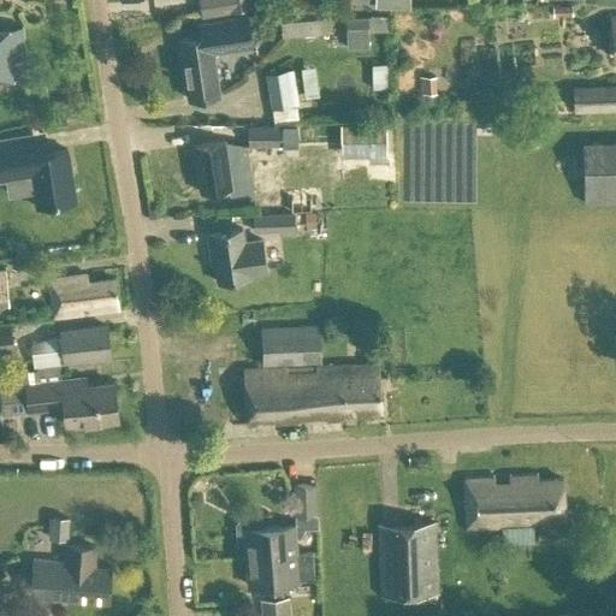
[(199,0),(202,16),(229,12),(250,9),(248,0),(199,0)]
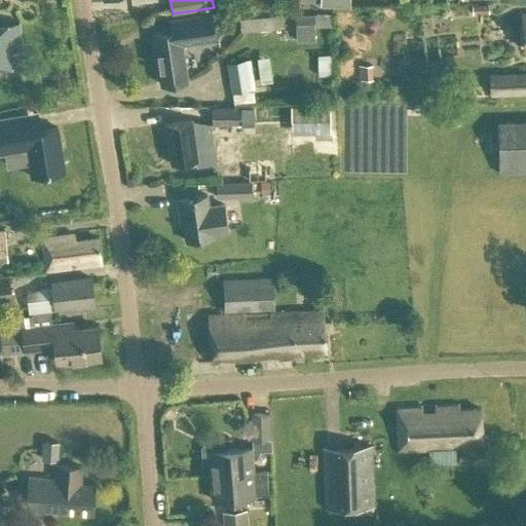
[(488,4),(470,6),(471,16),(489,15),(488,4)]
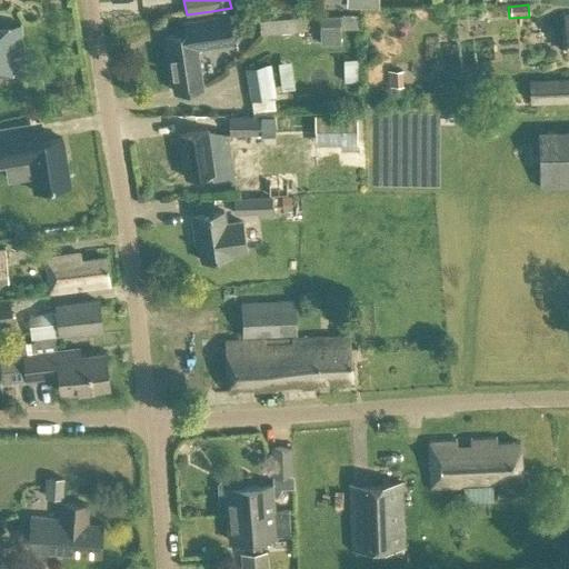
[(168,49),(173,90),(205,86),(198,45),(233,39),(230,13),(183,20),(185,31),(163,33),(166,49),(168,49)]
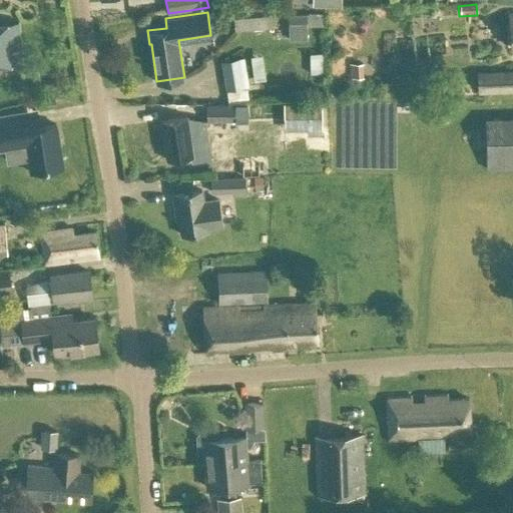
[(234,14),(235,29),(248,29),(247,13),(234,14)]
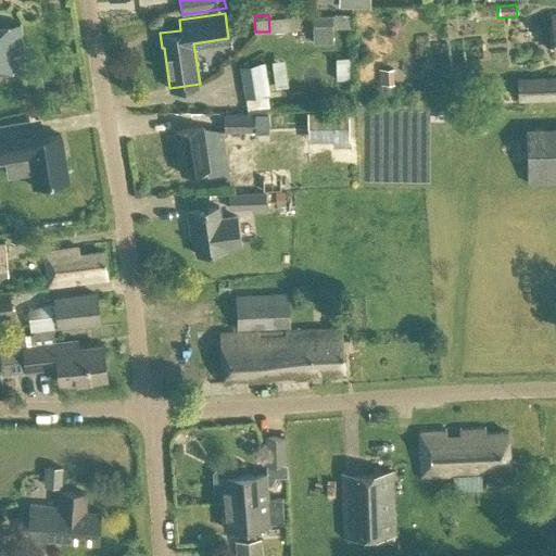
[(332,15),(327,14),(313,15),(314,41),(332,41),(332,15)]
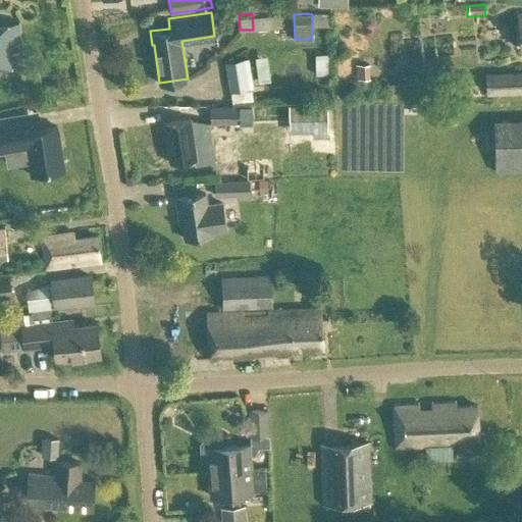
[(19,21),(0,22),(0,65),(23,64),(19,21)]
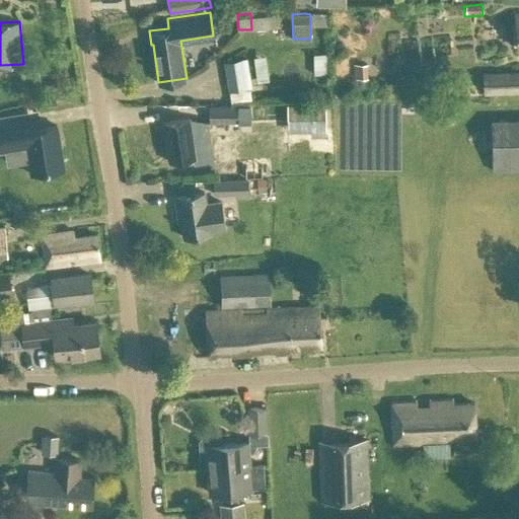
[(261,53),(264,76),(275,74),(271,51),(261,53)]
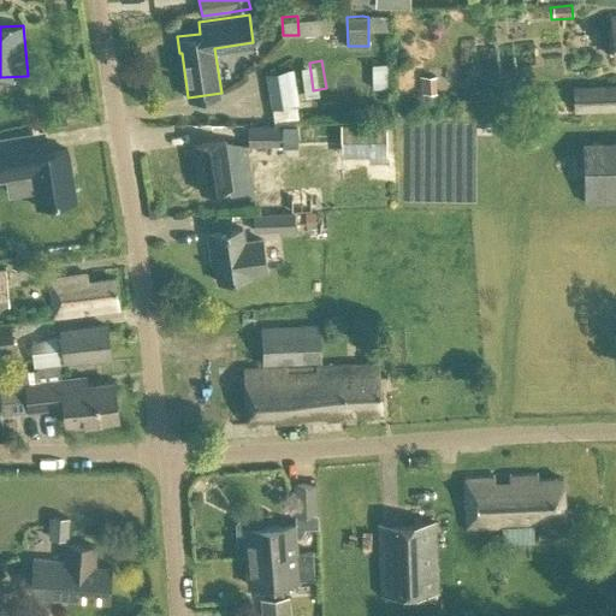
[(266,73),(274,123),(298,119),(296,106),(298,105),(296,93),(302,92),(298,69),(266,73)]
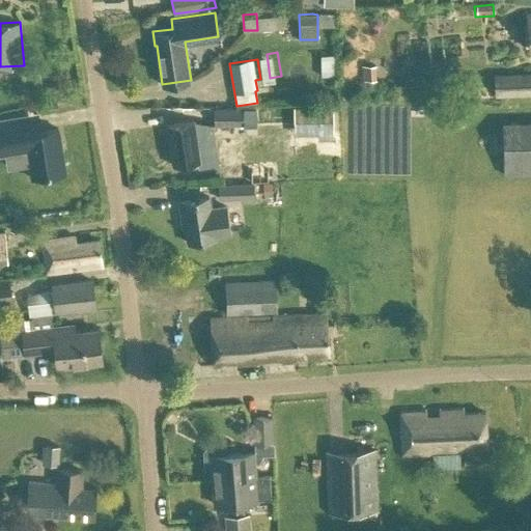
[(375,66),(362,66),(362,82),(375,81),(375,66)]
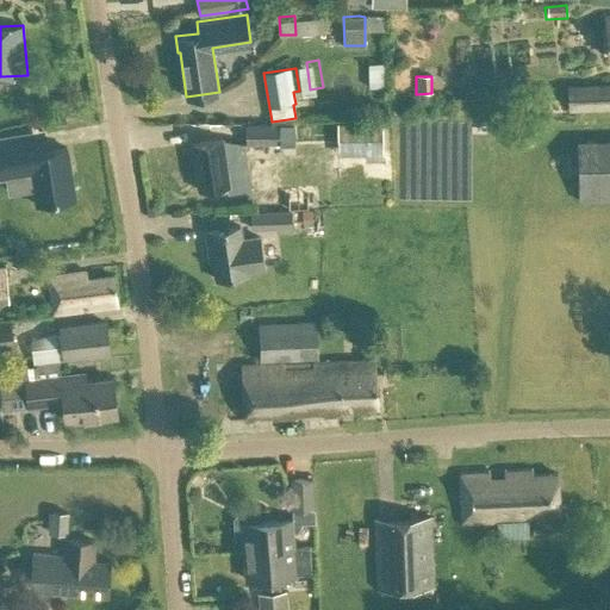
[(609,82),(567,85),(568,112),(609,110),(609,82)]
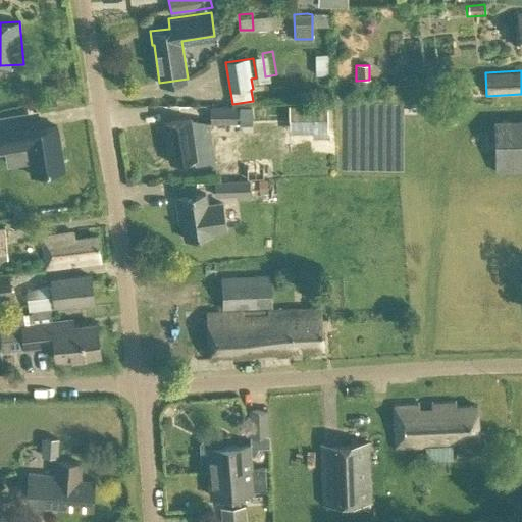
[(316,105),(289,106),(289,132),(327,131),(326,105),(316,105)]
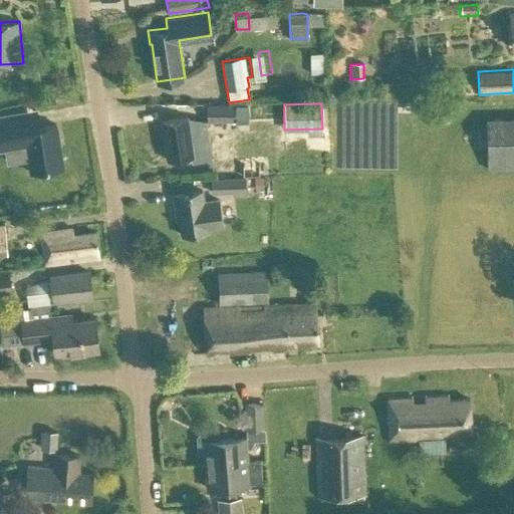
[(235,105),(207,105),(207,121),(235,121),(235,105)]
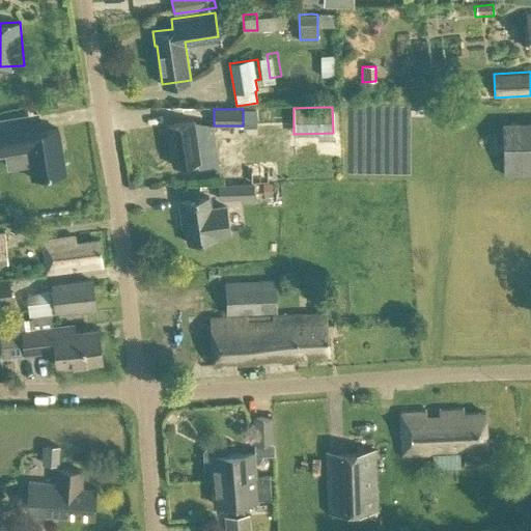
[(31,117),(0,121),(0,144),(4,144),(8,166),(29,163),(31,177),(66,171),(59,128),(34,132),(31,117)]
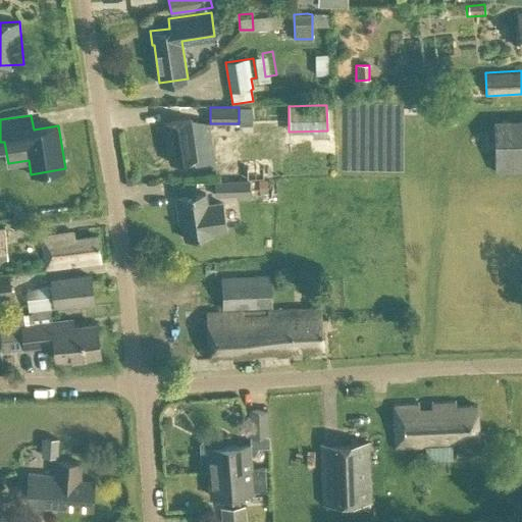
[(171,163),(198,158),(191,117),(164,122),(171,163)]
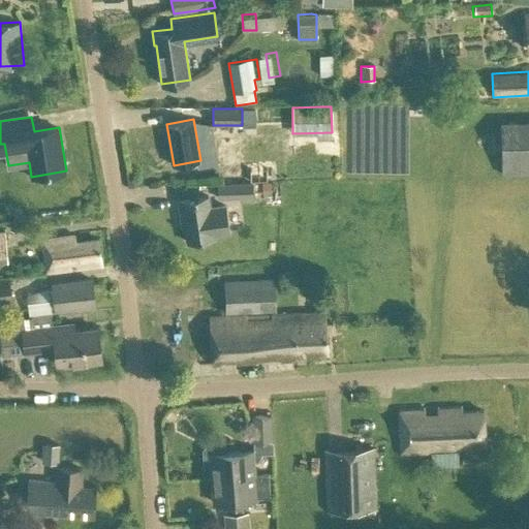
[(528,122),(501,122),(502,175),(528,174),(528,122)]
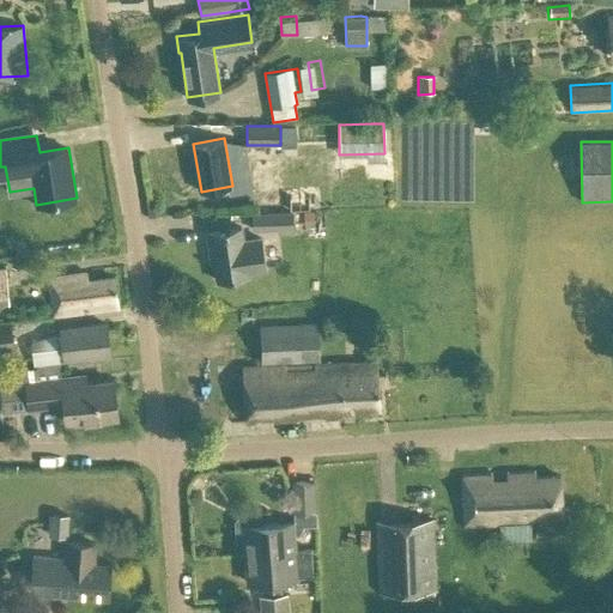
[(292,211),(252,212),(253,231),(277,230),(277,234),(293,234),(292,211)]
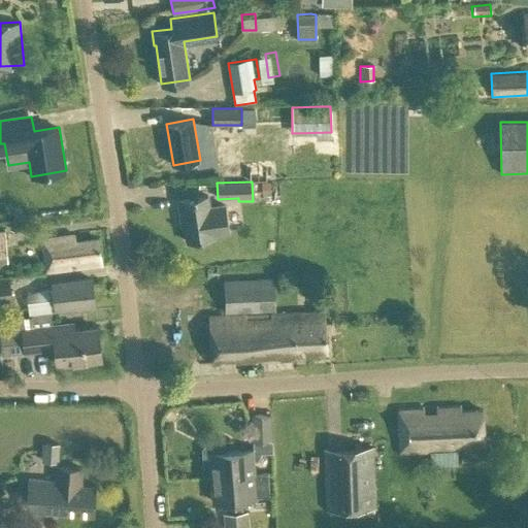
[(262,183),(262,197),(271,197),(270,182),(262,183)]
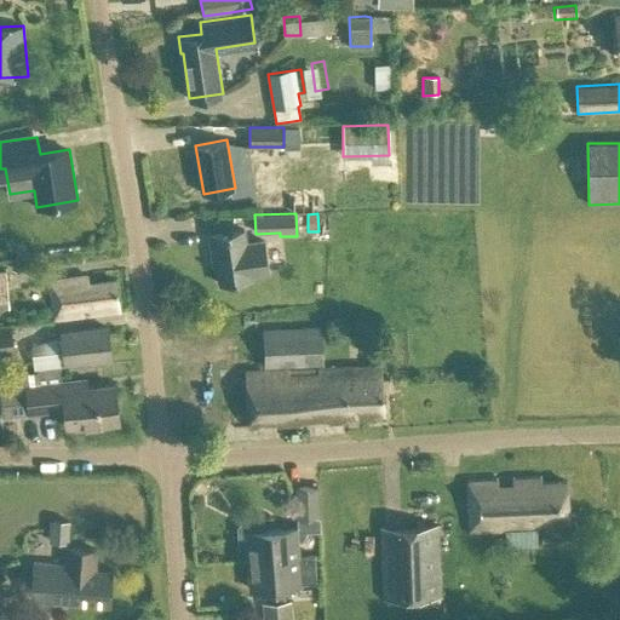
[(244,229),(208,234),(213,267),(217,267),(219,282),(252,277),(251,271),(267,269),(262,240),(246,242),(244,229)]
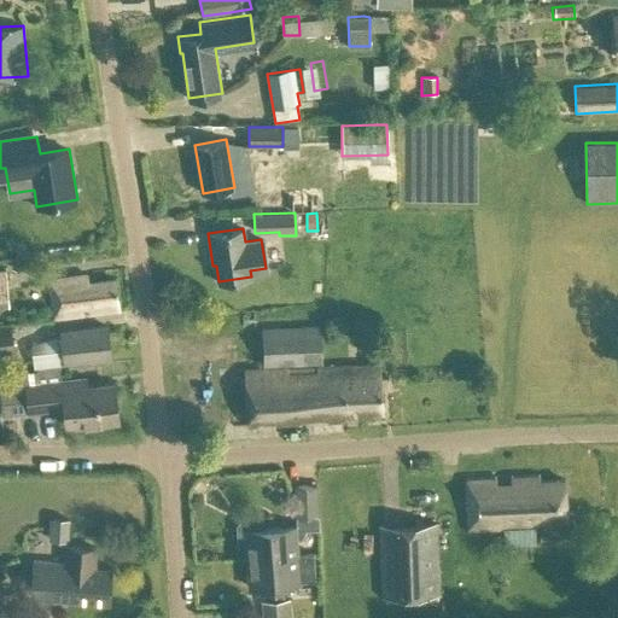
[(13,264),(0,264),(0,302),(16,301),(13,264)]
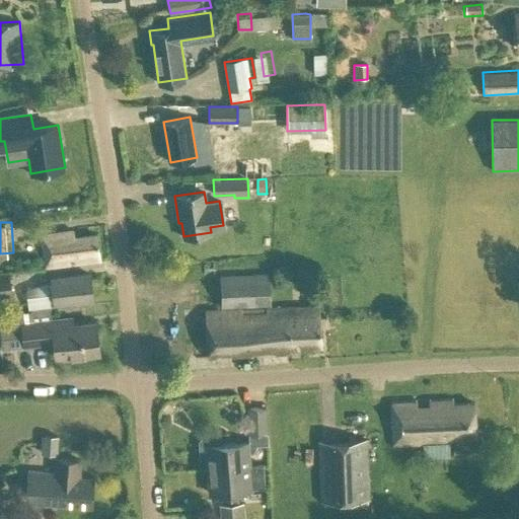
[(46,266),(99,260),(96,234),(75,236),(75,230),(42,234),(46,266)]
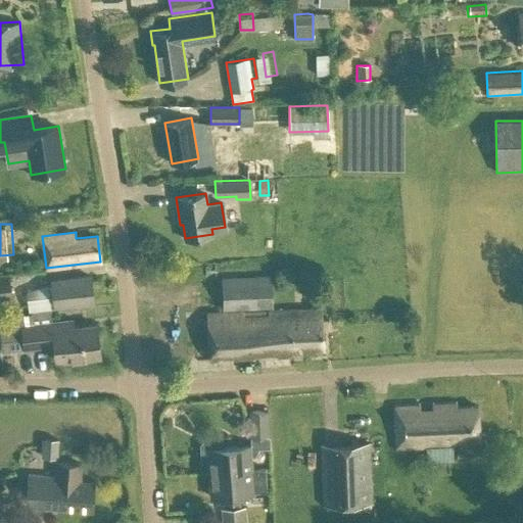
[(0,274),(0,299),(12,298),(8,273),(0,274)]
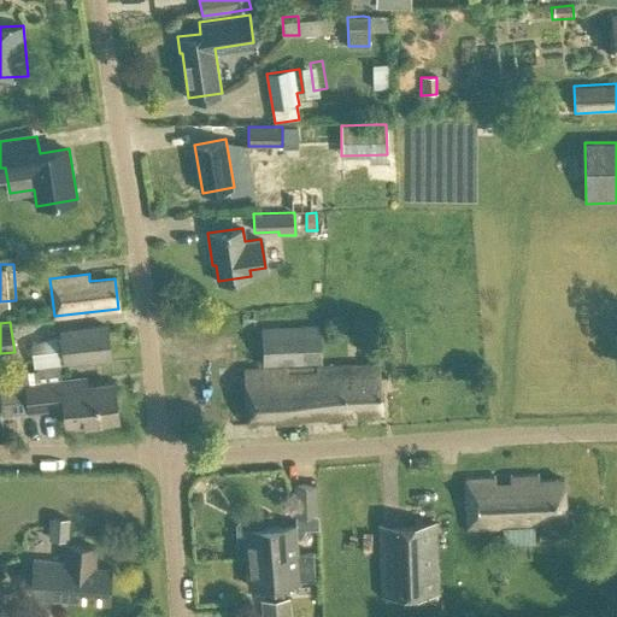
[(260,328),(263,366),(244,368),(247,423),(260,423),(260,419),(276,418),(276,424),(299,423),(299,417),(327,416),(327,419),(348,419),(348,413),(385,412),(382,360),(322,364),(319,324),(260,328)]
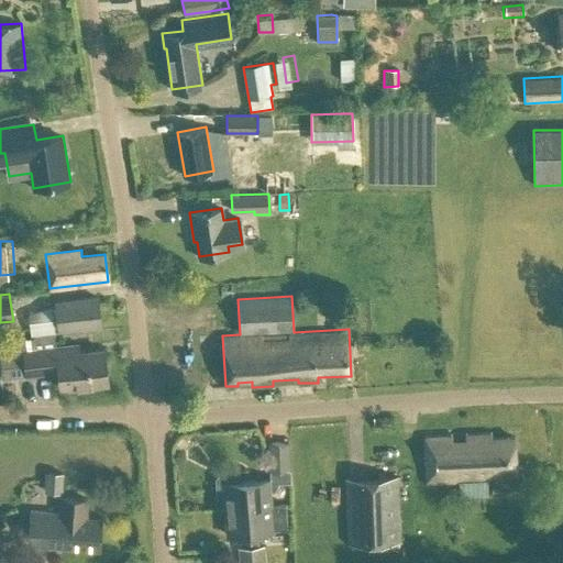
[(59,329),(100,324),(97,297),(56,301),(59,329)]
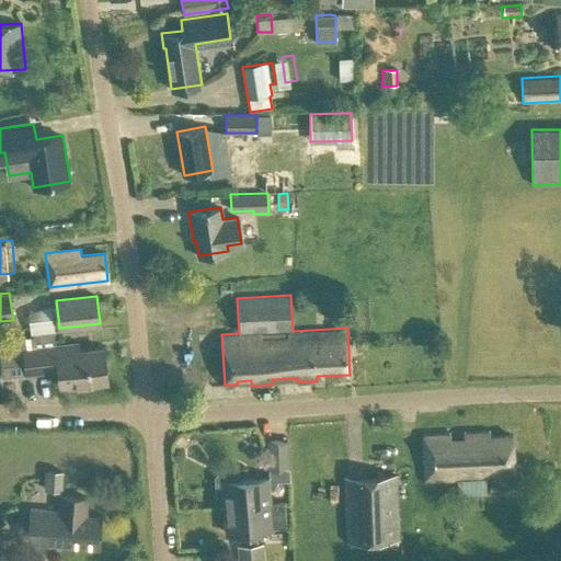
[(0,353),(23,352),(25,371),(56,368),(58,386),(106,380),(103,347),(71,352),(70,344),(56,345),(54,332),(0,338),(0,353)]
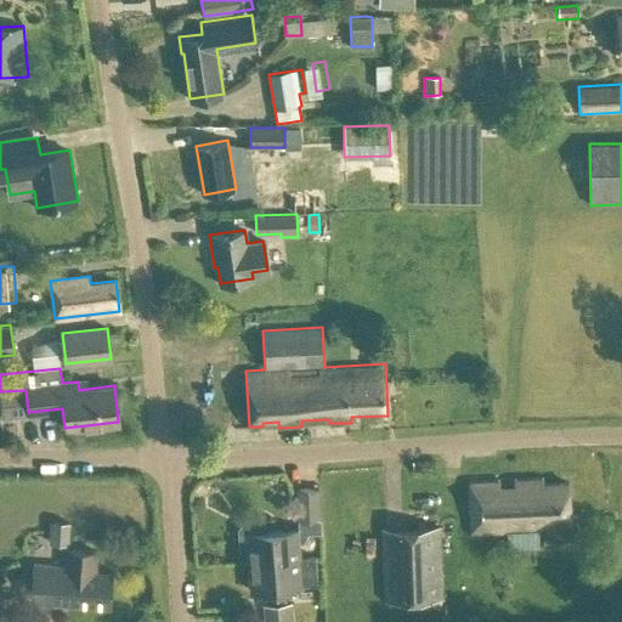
[(546,538),(577,538),(577,514),(571,514),(570,482),(542,484),(542,476),(515,476),(515,485),(498,485),(498,479),(468,479),(469,531),(546,532),(546,538)]
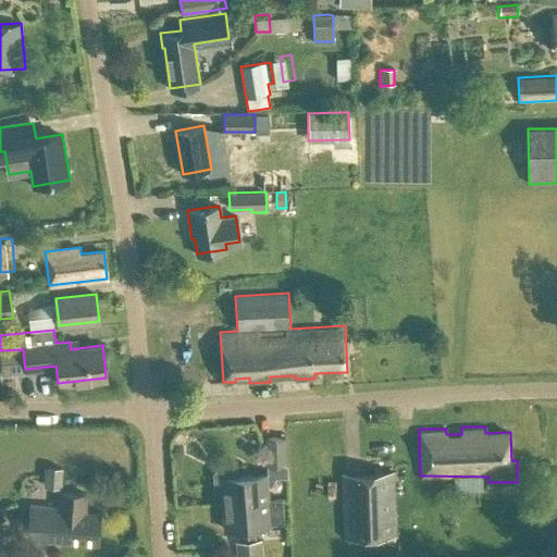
[(265,500),(265,499),(264,484),(269,484),(271,481),(271,477),(283,477),(283,438),(265,438),(264,473),(235,475),(235,466),(218,467),(213,474),(214,491),(221,491),(222,504),(265,500)]
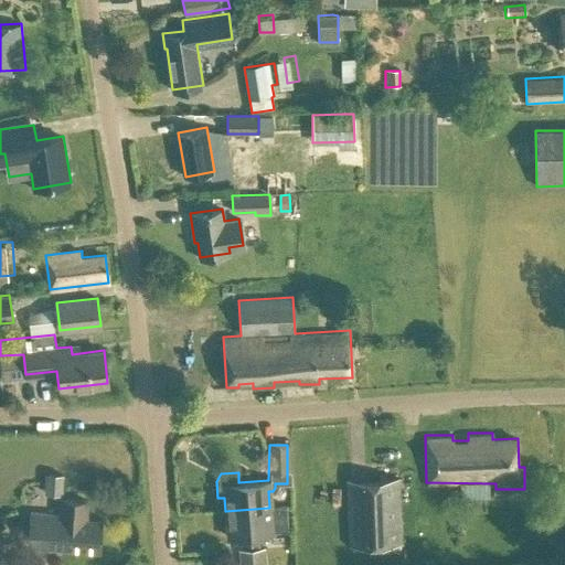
[(48,471),(45,490),(62,492),(64,472),(48,471)]
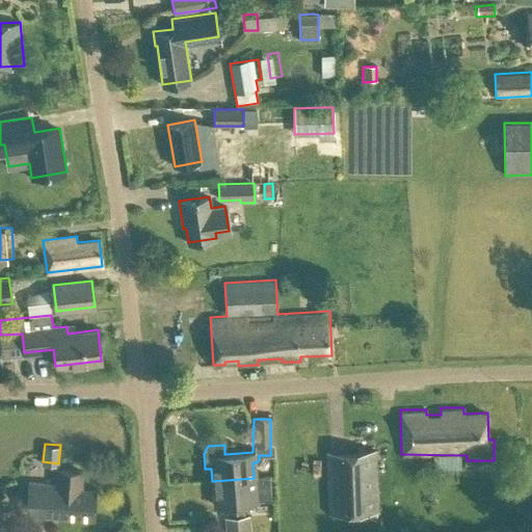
[(325,452),(327,514),(378,512),(376,450),(325,452)]
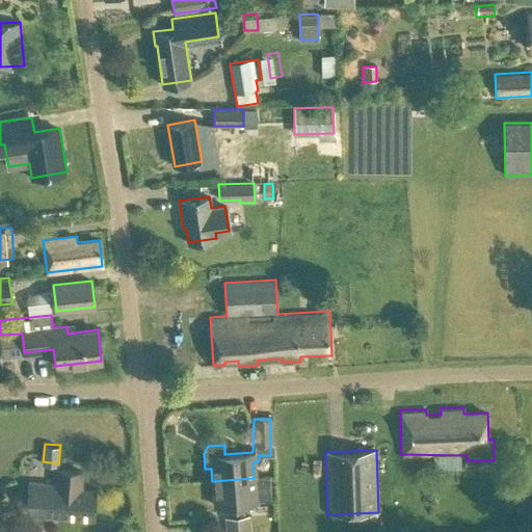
[(94,520),(95,488),(79,487),(81,471),(56,469),(56,482),(32,481),(31,504),(58,504),(58,516),(94,520)]
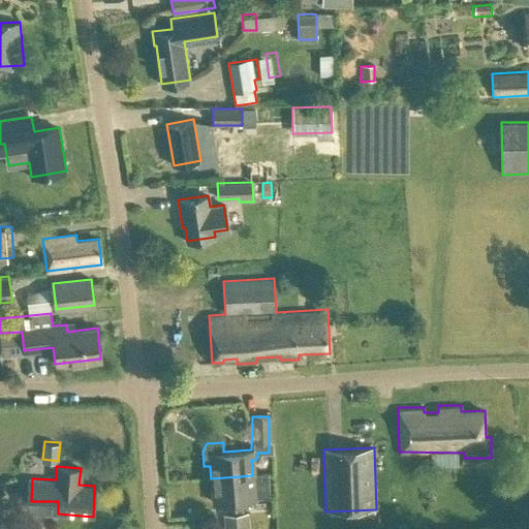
[(267,473),(252,474),(252,475),(211,478),(213,502),(254,499),(254,497),(269,496),(267,473)]
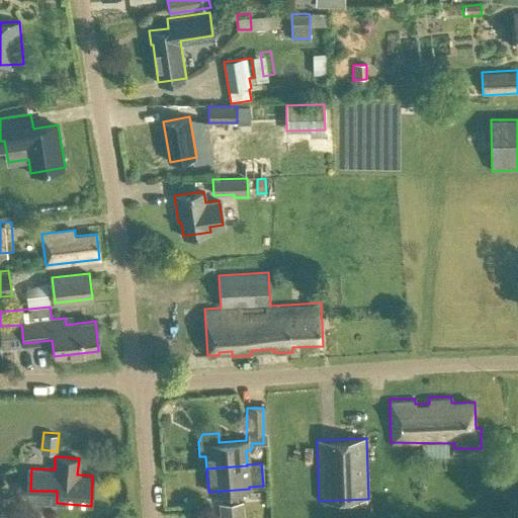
[(219,505),(219,517),(243,517),(243,503),(219,505)]
